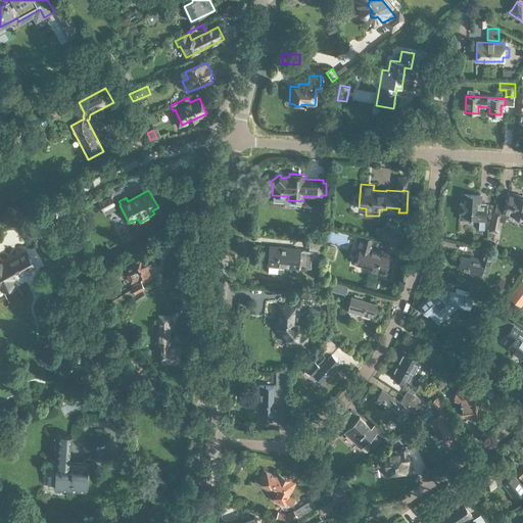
[(522,219),(522,198),(522,196),(508,193),(503,212),(516,216),(516,218),(522,219)]
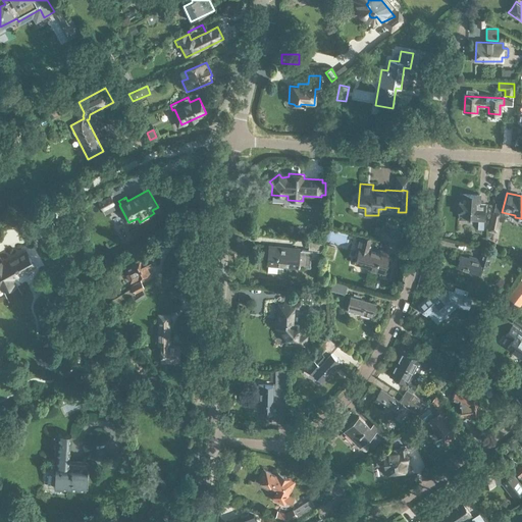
[(483,221),(484,208),(478,208),(479,202),(477,202),(477,195),(463,194),(462,202),(459,202),(458,215),(459,215),(459,219),(475,220),(483,221)]
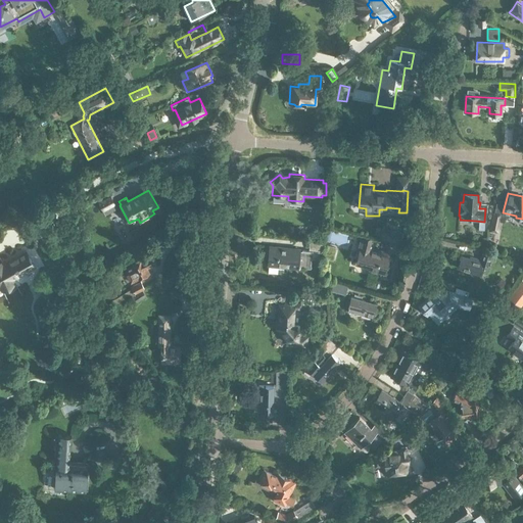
[(98,202),(103,211),(115,204),(111,195),(98,202)]
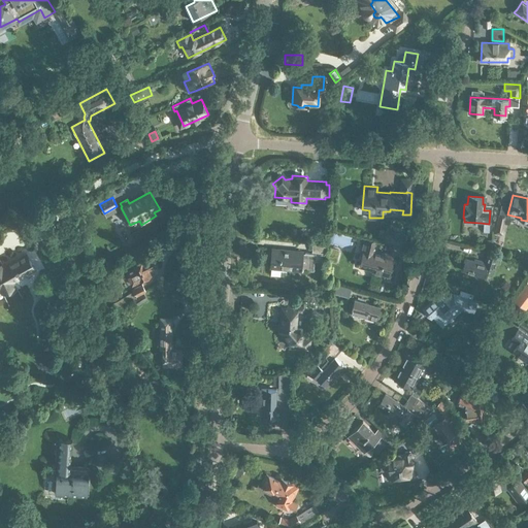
[(507,215),(499,212),(495,233),(503,235),(507,215)]
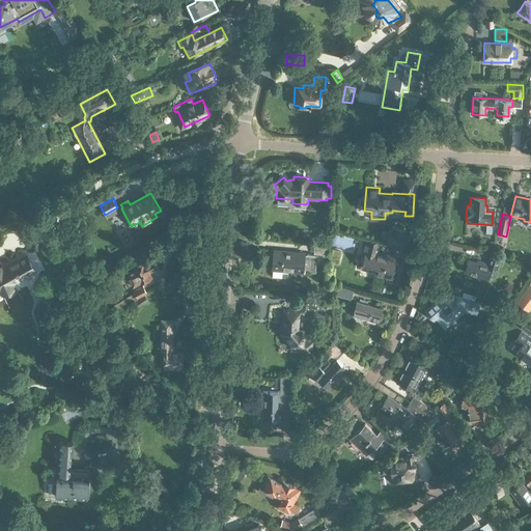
[(12,231),(18,228),(14,221),(8,224),(12,231)]
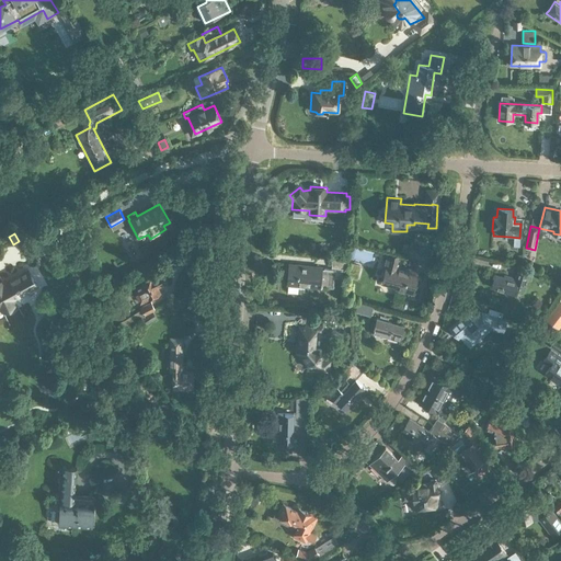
[(408,255),(430,262),(433,249),(427,248),(428,247),(426,247),(418,244),(415,243),(415,244),(411,243),(410,245),(408,253),(408,255)]
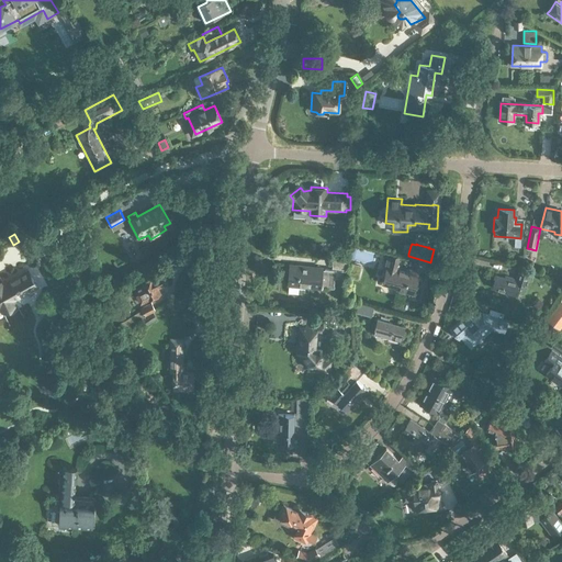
[(413,293),(418,272),(400,268),(402,257),(388,253),(384,263),(386,265),(382,282),(394,285),(393,288),(413,293)]
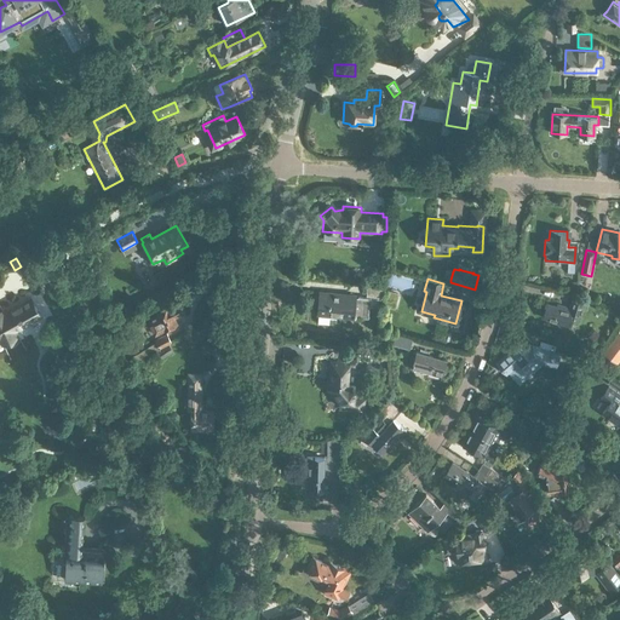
[(355,294),(320,292),(317,315),(354,317),(354,315),(356,315),(356,316),(368,317),(369,306),(378,306),(378,298),(383,298),(384,286),(368,285),(367,296),(356,296),(355,294)]
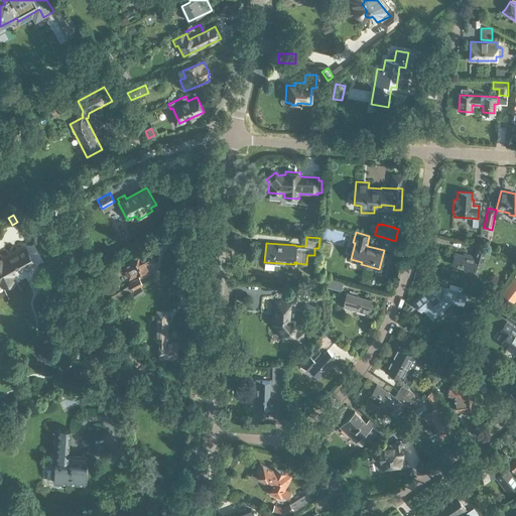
[(325,256),(329,257),(332,244),(323,241),(319,253),(325,254),(325,256)]
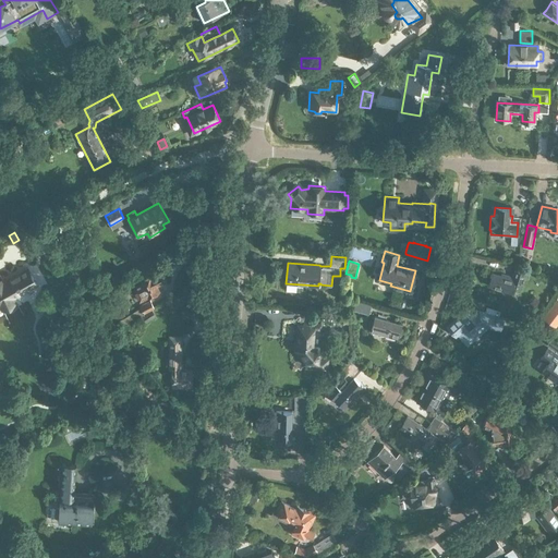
[(487,286),(512,293),(513,287),(521,289),(526,273),(514,269),(511,279),(492,273),(487,286)]
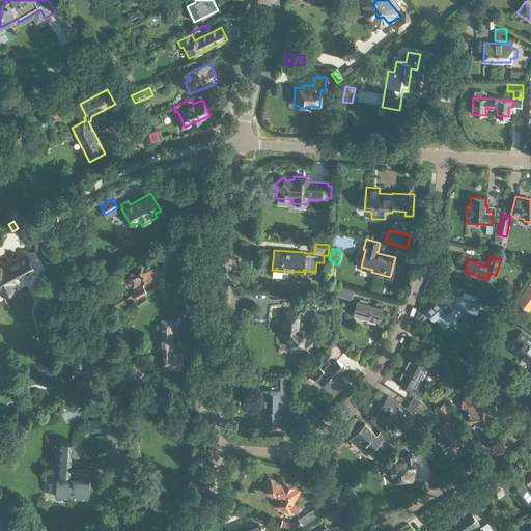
[(148,272),(159,267),(155,259),(147,263),(147,261),(126,273),(133,287),(151,278),(148,272)]
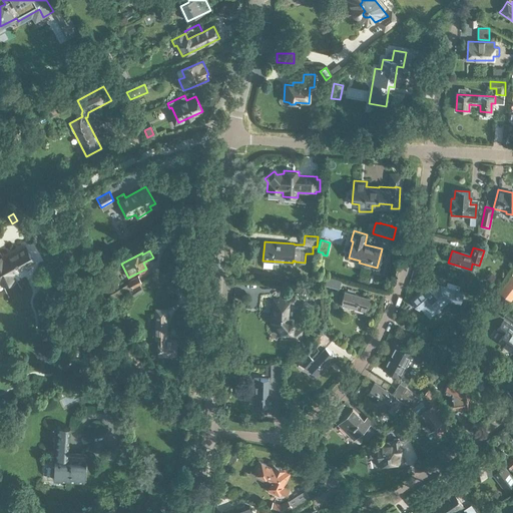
[(14,279),(13,275),(36,268),(31,251),(8,259),(7,255),(0,258),(0,282),(0,283),(14,279)]
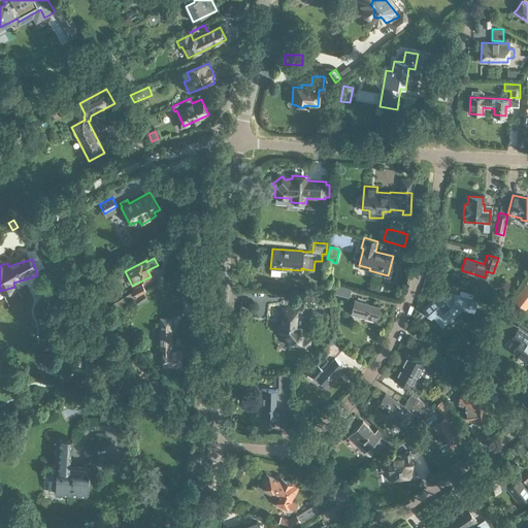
[(351,287),(337,284),(334,294),(348,297),(351,287)]
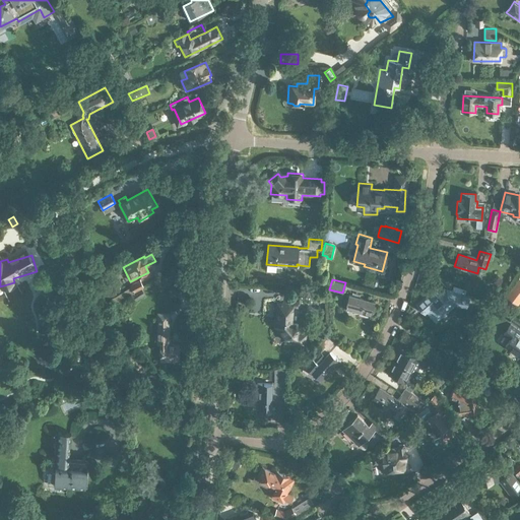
[(144,287),(140,280),(130,285),(134,293),(144,287)]
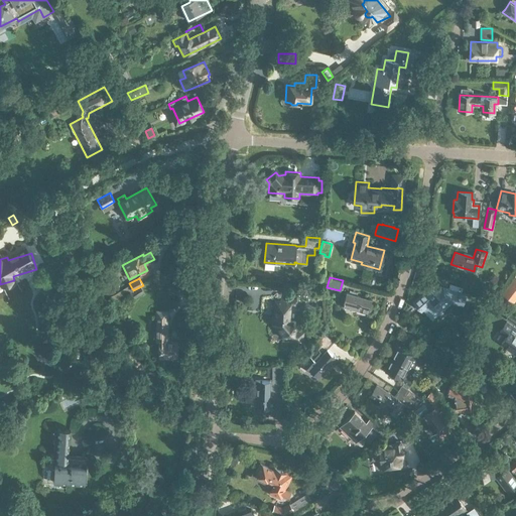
[(432,320),(448,305),(430,283),(423,290),(423,291),(412,301),(421,311),(423,310),(432,320)]
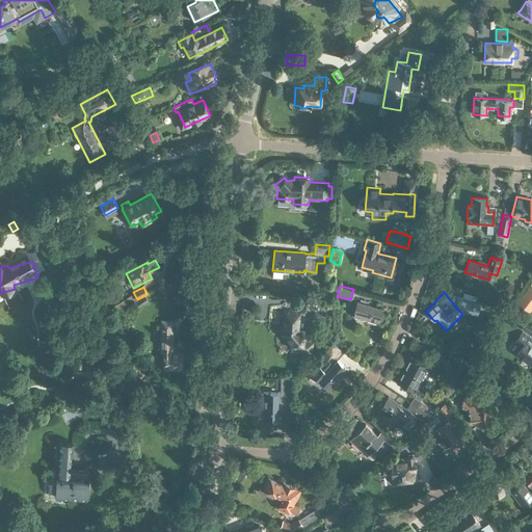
[(138,309),(149,301),(144,295),(135,301),(138,309)]
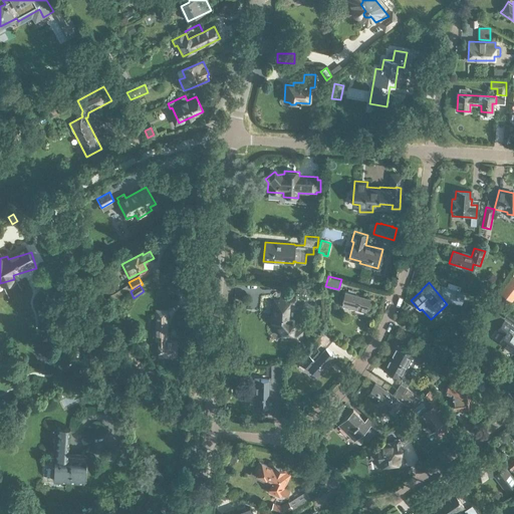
[(310,288),(295,287),(295,297),(309,298),(310,288)]
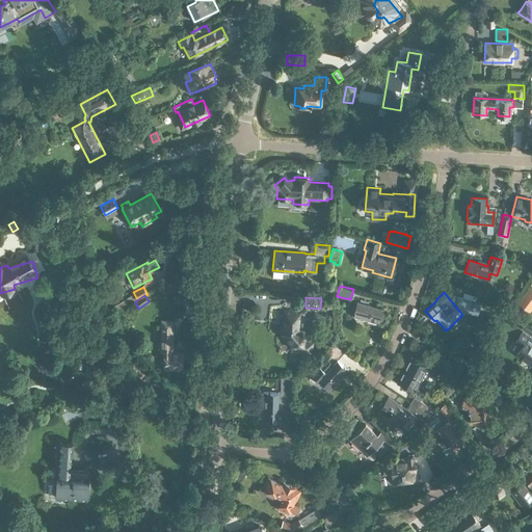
[(333,300),(321,299),(320,308),(331,309),(333,300)]
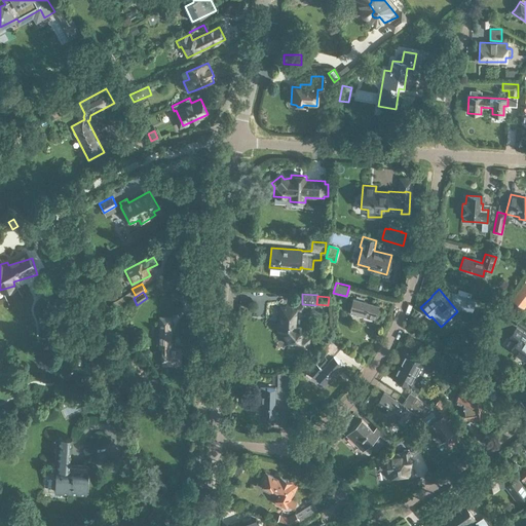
[(375,320),(379,304),(353,298),(349,312),(375,320)]
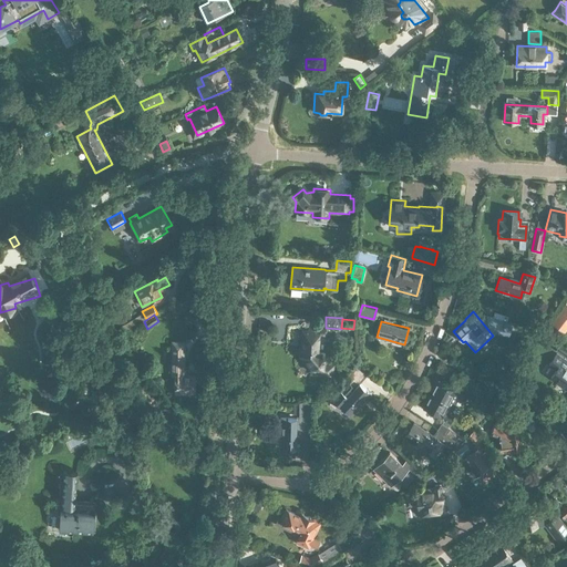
[(307,370),(323,371),(329,377),(332,378),(333,364),(325,363),(325,352),(318,352),(319,336),(326,336),(326,329),(320,329),(309,328),(309,330),(302,329),(301,347),(297,350),(308,362),(307,370)]
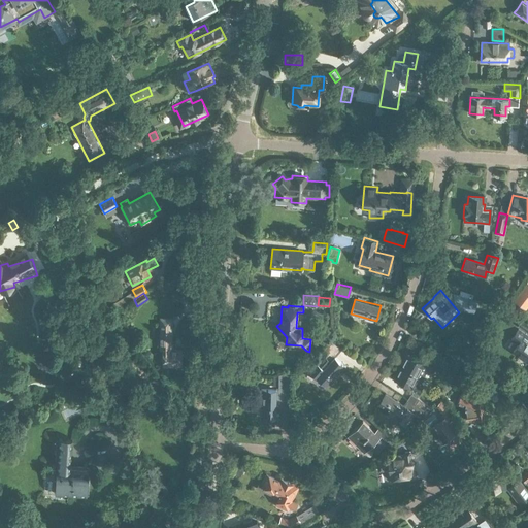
[(172,349),(171,318),(159,318),(159,350),(163,350),(164,366),(182,366),(182,349),(172,349)]
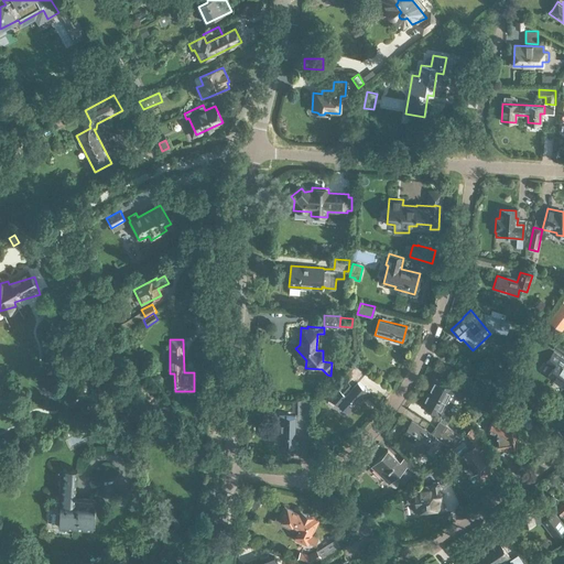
[(563,358),(553,351),(545,362),(552,367),(548,375),(563,386),(563,358)]
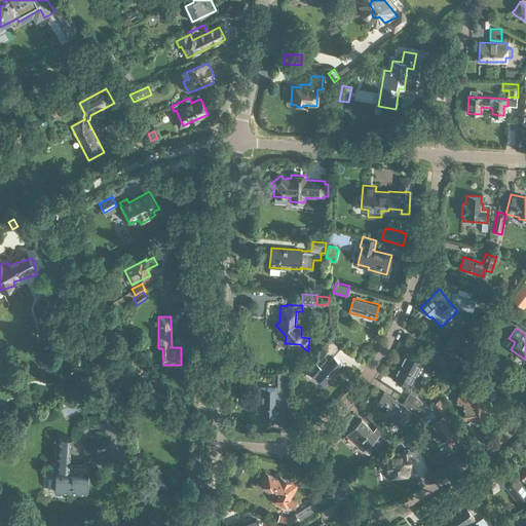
[(77,351),(85,346),(77,333),(69,337),(77,351)]
